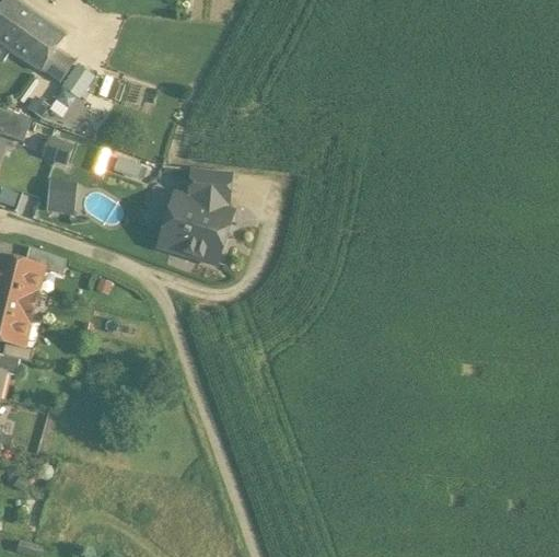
[(47,22),(14,0),(3,0),(0,4),(0,42),(23,58),(47,22)]
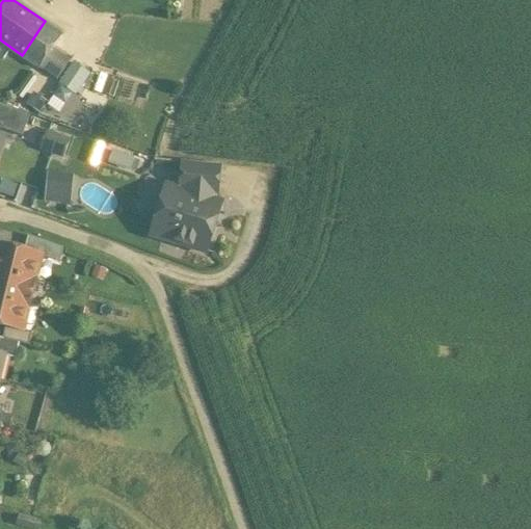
[(45,21),(22,55),(38,67),(40,65),(52,46),(61,33),(45,21)]
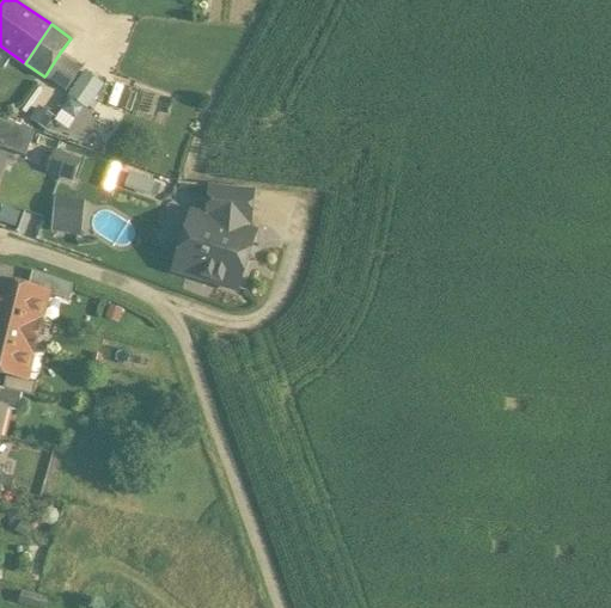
[(80,67),(60,53),(46,75),(66,90),(80,67)]
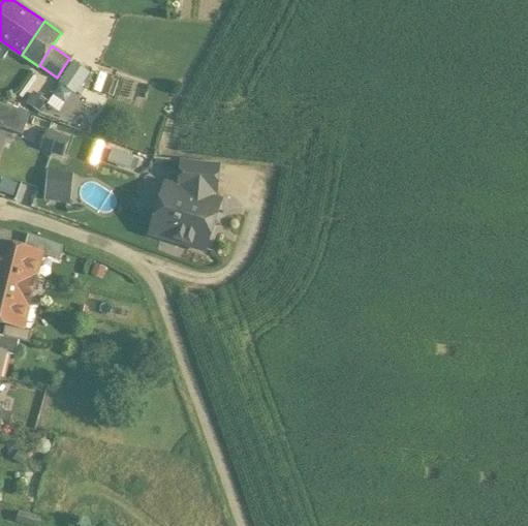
[(89,71),(74,61),(64,75),(74,83),(80,86),(89,71)]
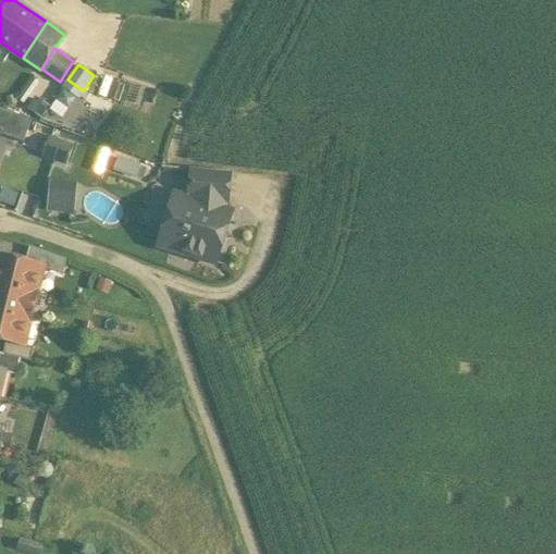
[(113,72),(102,68),(95,86),(104,91),(113,72)]
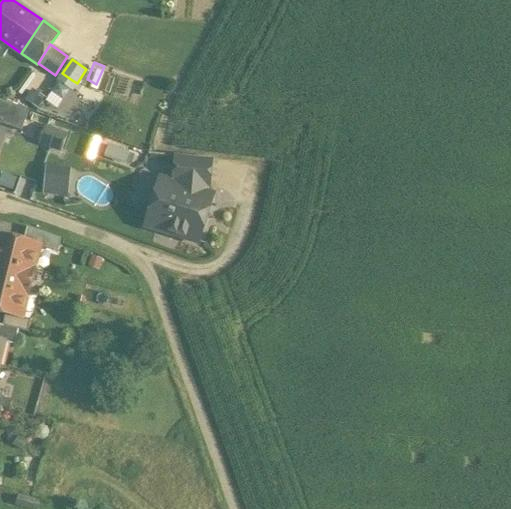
[(40,105),(47,94),(34,85),(26,96),(40,105)]
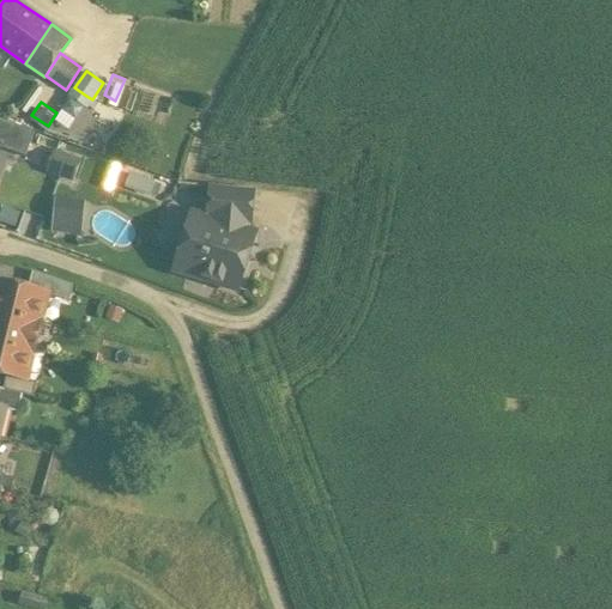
[(23,103),(10,103),(8,117),(22,119),(23,103)]
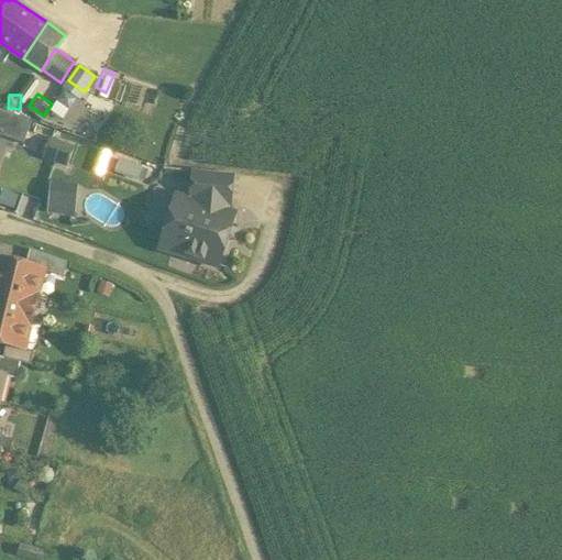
[(31,119),(0,107),(0,133),(23,142),(31,119)]
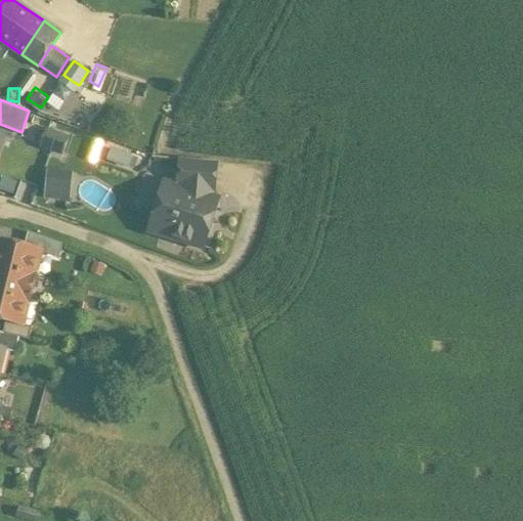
[(67,136),(47,130),(45,133),(45,134),(42,144),(61,150),(67,136)]
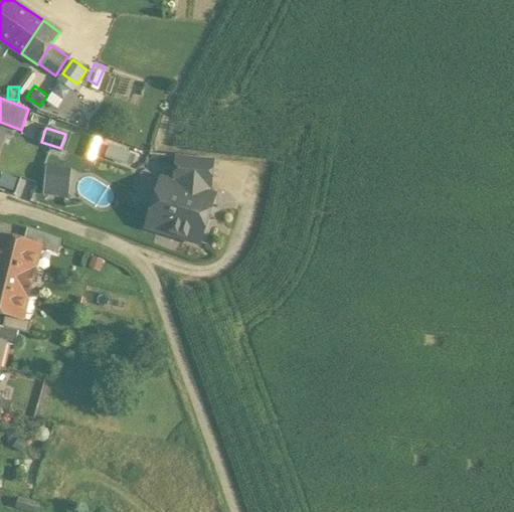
[(128,153),(109,146),(106,155),(125,161),(125,160),(128,153)]
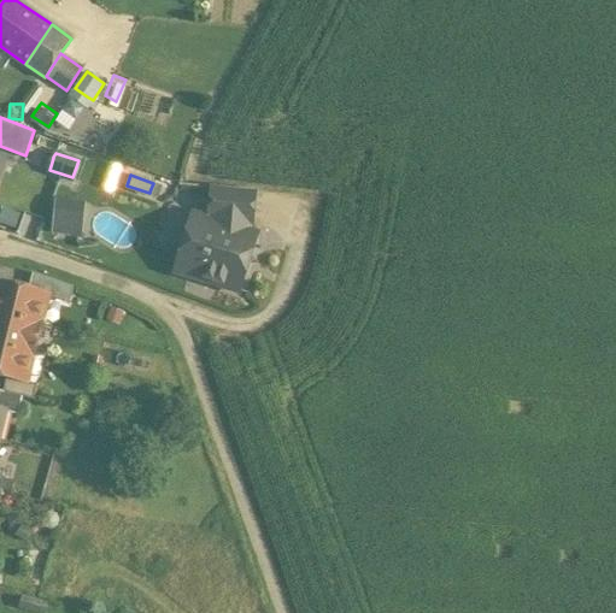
[(153,183),(150,192),(157,194),(160,186),(153,183)]
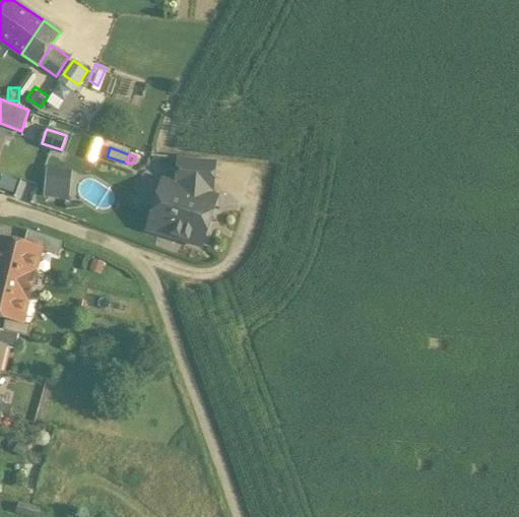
[(214,159),(179,155),(176,184),(209,195),(210,189),(212,189),(214,159)]
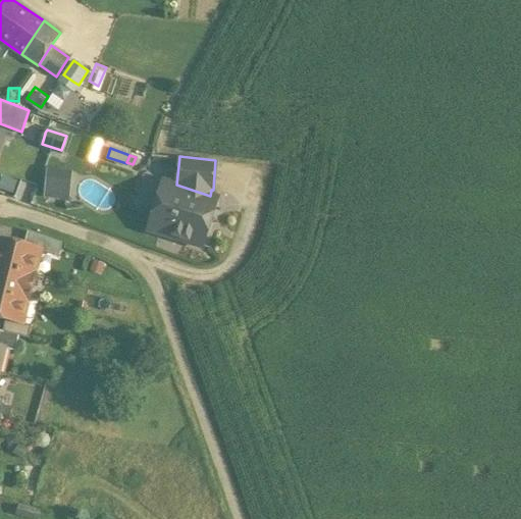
[(65,171),(48,169),(46,194),(63,196),(65,171)]
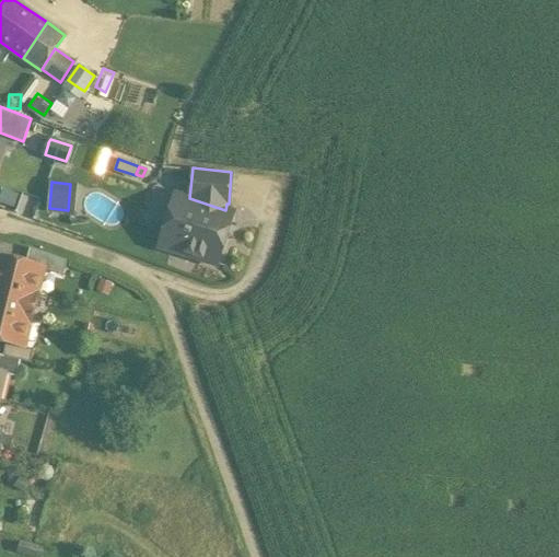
[(189,198),(174,194),(159,245),(217,263),(233,212),(225,210),(189,198)]
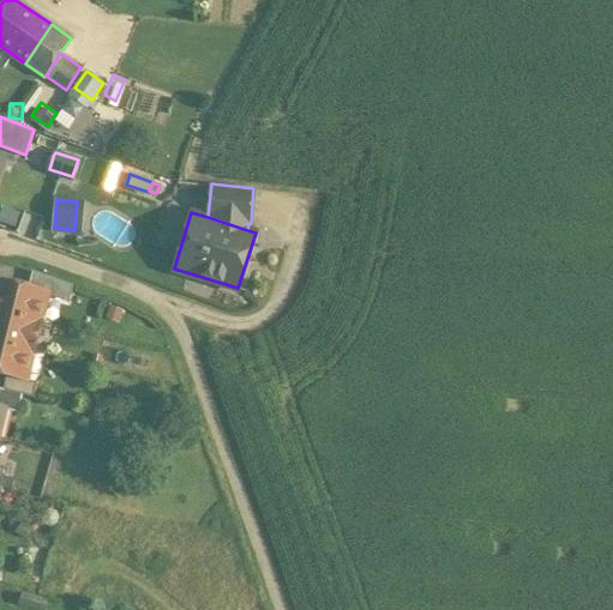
[(73,284),(32,270),(28,288),(47,291),(46,294),(70,299),(73,284)]
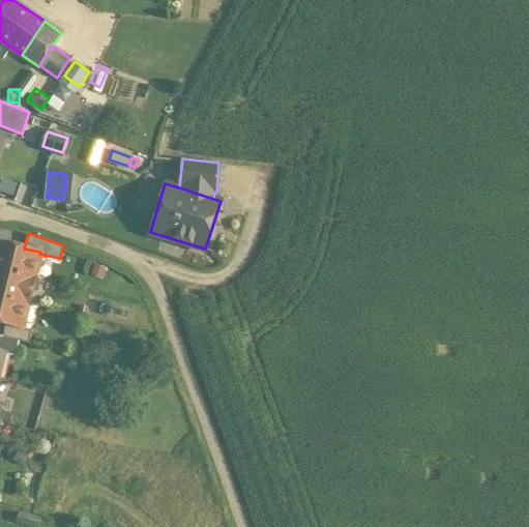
[(24,249),(0,241),(0,268),(34,277),(34,276),(39,254),(40,252),(24,249)]
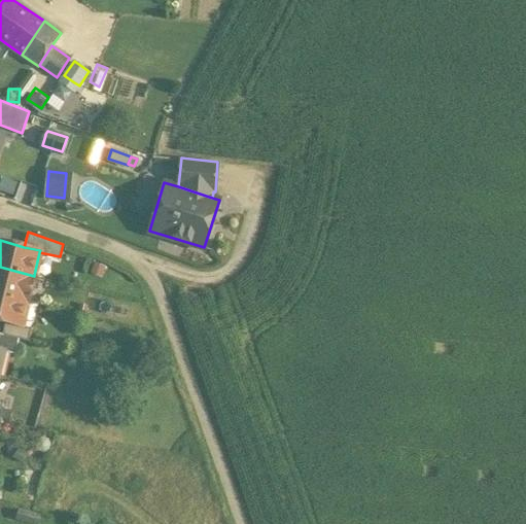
[(105,260),(93,256),(89,269),(101,273),(105,260)]
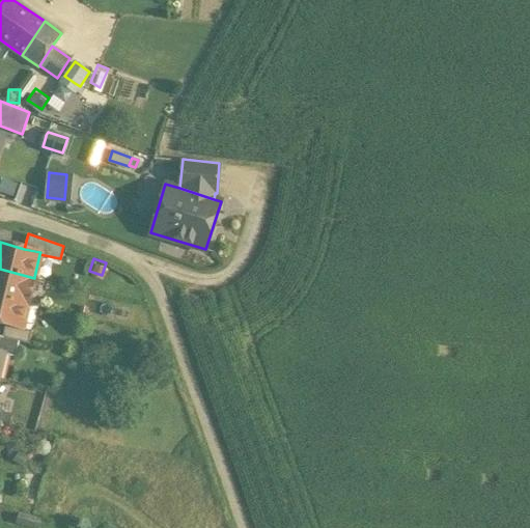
[(34,278),(0,269),(0,295),(28,302),(27,303),(29,304),(35,277),(34,277),(34,278)]
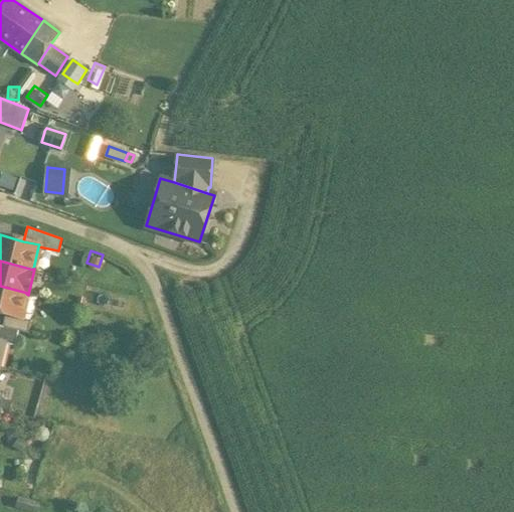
[(27,293),(0,286),(0,312),(5,314),(21,318),(21,317),(26,294),(27,293)]
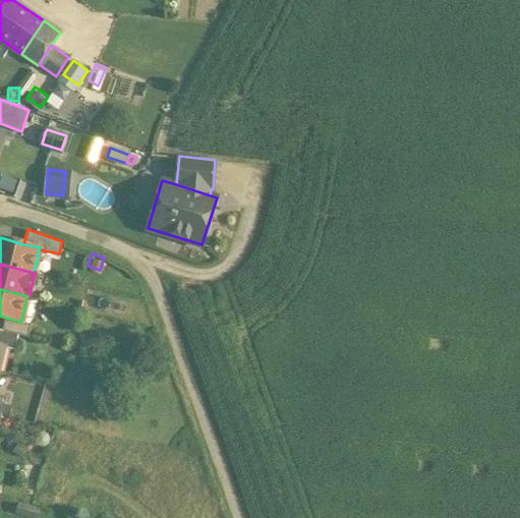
[(21,322),(5,318),(3,330),(18,334),(27,336),(31,324),(21,321),(21,322)]
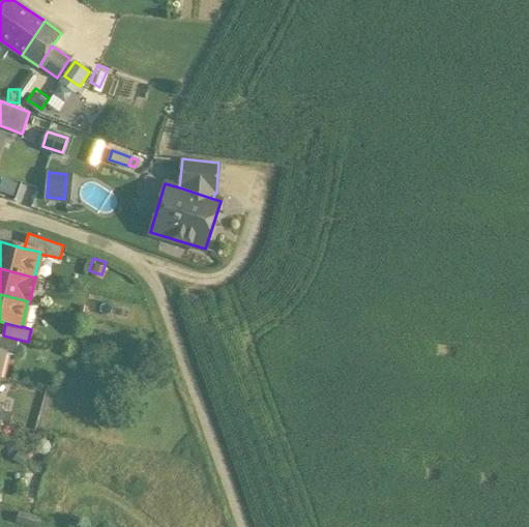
[(3,335),(0,334),(0,350),(3,351),(3,352),(15,355),(19,340),(3,335)]
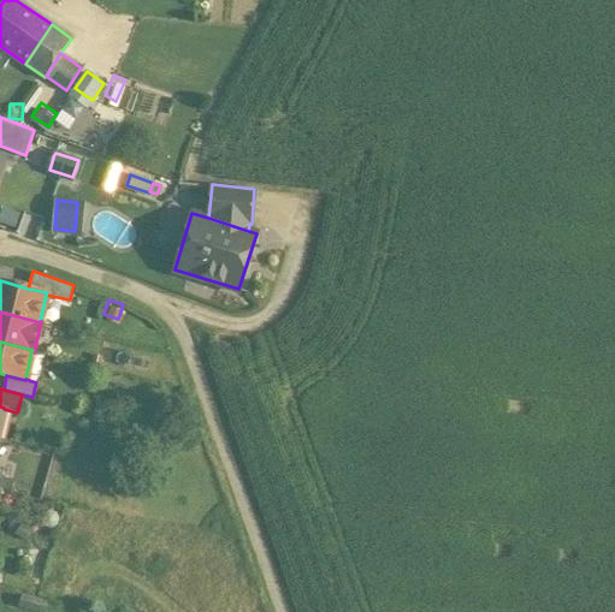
[(118,417),(100,413),(95,429),(114,434),(118,417)]
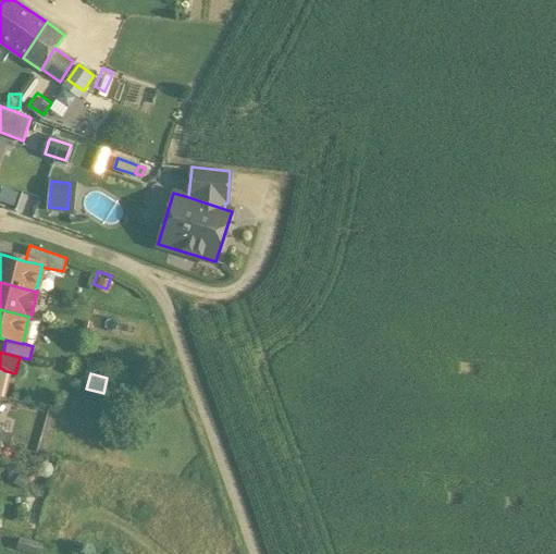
[(15,431),(2,428),(0,435),(0,442),(1,442),(12,444),(15,431)]
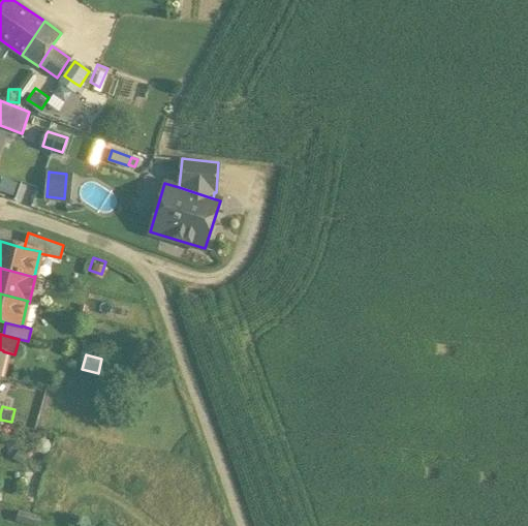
[(29,453),(20,443),(11,452),(21,461),(29,453)]
